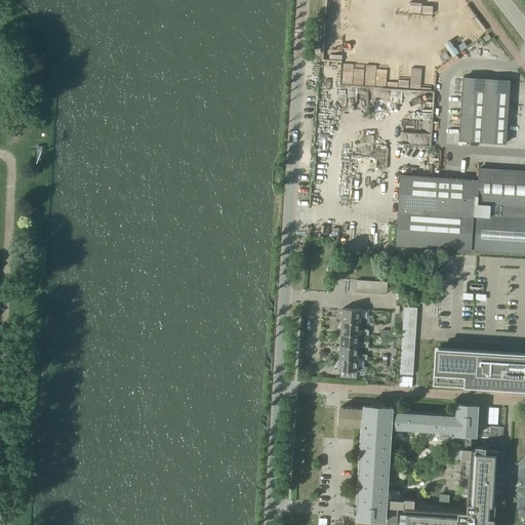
[(462,79),(462,82),(460,116),(459,140),(483,142),(505,144),(506,144),(506,142),(508,105),(510,82),(510,81),(488,79),(471,78),(463,78),(462,79)]
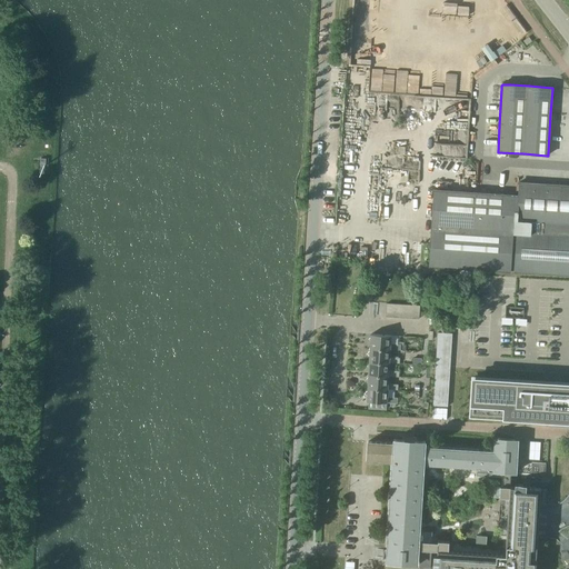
[(429,267),(568,275),(568,186),(560,186),(543,185),(525,183),(519,182),(518,196),(433,190),(431,227),(429,260),(429,267)]
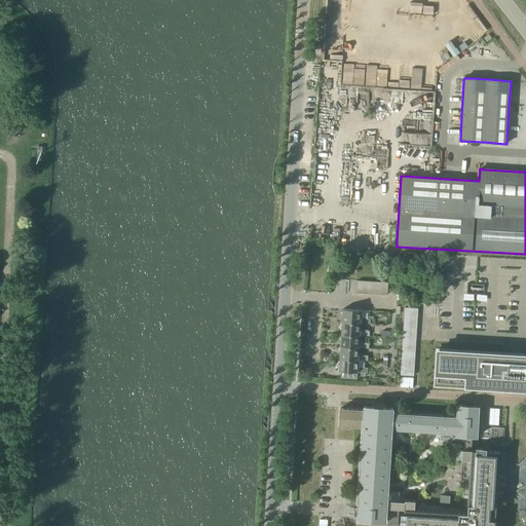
[(358,280),(357,293),(387,295),(388,283),(358,280)]
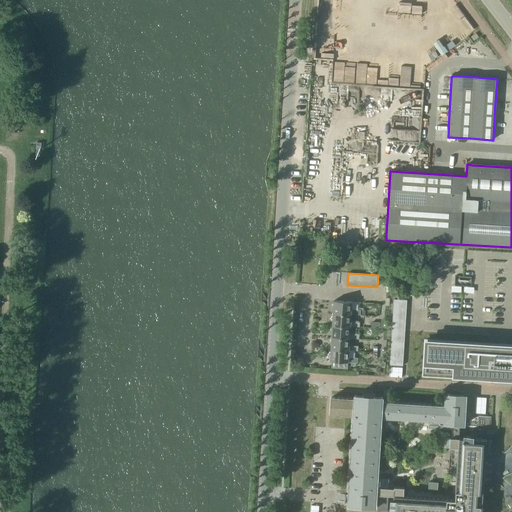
[(471,277),(455,276),(454,286),(471,287),(471,277)]
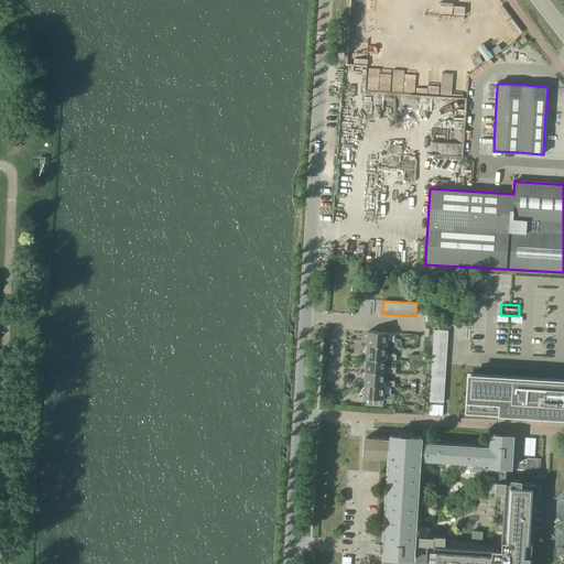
[(429,402),(443,403),(448,331),(433,329),(429,402)]
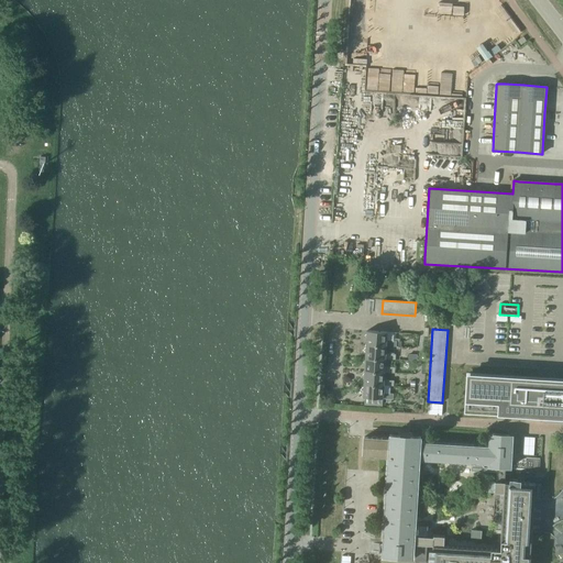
[(366,340),(366,344),(386,346),(396,346),(396,341),(386,341),(387,332),(367,331),(366,334),(364,337),(366,340)]
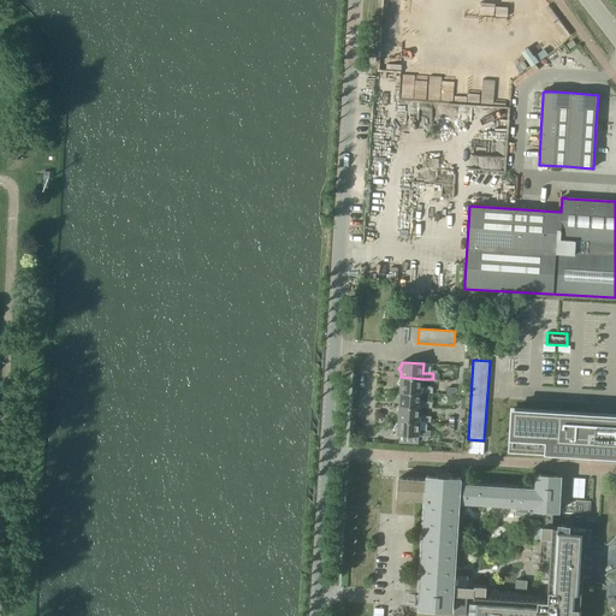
[(400,386),(400,391),(421,394),(432,394),(432,388),(421,388),(422,379),(401,377),(401,380),(397,383),(400,386)]
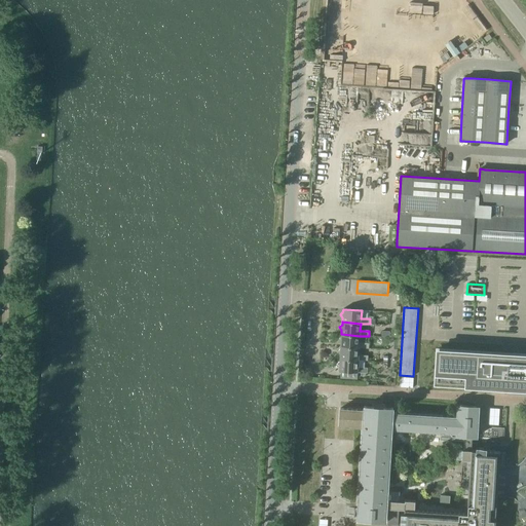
[(341,342),(340,346),(359,347),(368,348),(369,343),(360,342),(360,336),(341,334),(341,337),(338,339),(341,342)]
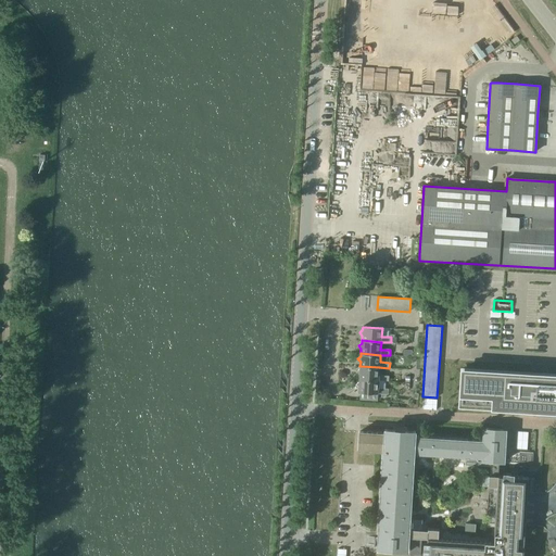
[(359,375),(359,379),(378,380),(389,381),(389,376),(379,375),(379,367),(359,366),(359,369),(357,371),(359,375)]
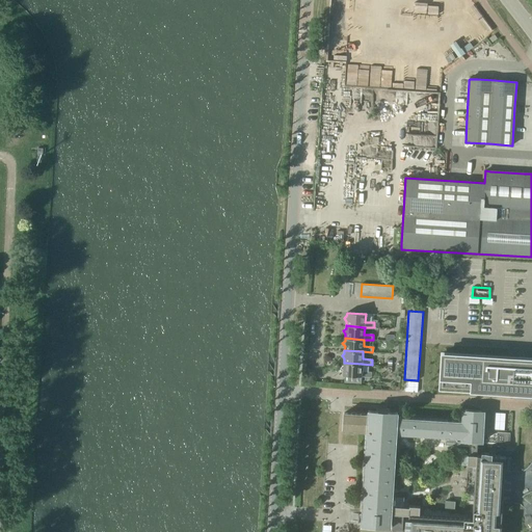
[(447,353),(445,387),(478,389),(478,386),(486,387),(486,389),(531,391),(531,357),(488,355),(488,357),(479,357),(480,355),(447,353)]
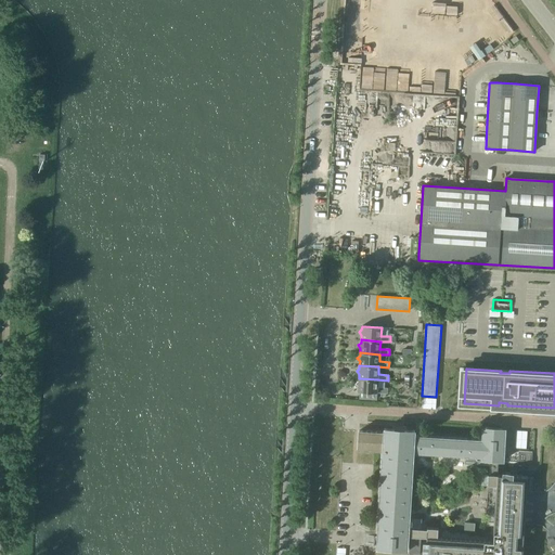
[(377,379),(359,378),(358,382),(356,384),(358,387),(358,391),(387,394),(387,388),(377,387),(377,379)]
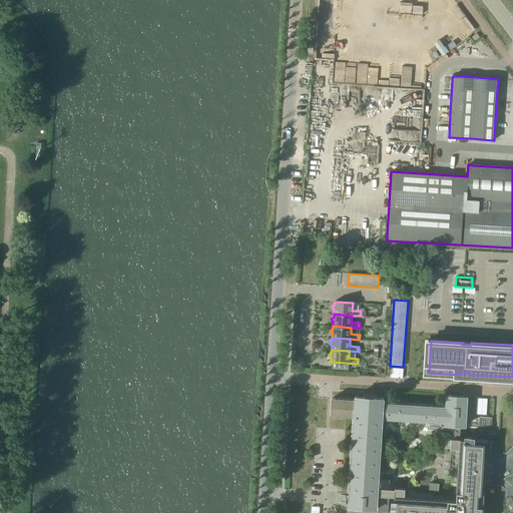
[(483,512),(484,512),(483,512),(483,511),(484,511),(484,508),(483,508),(485,470),(486,454),(512,456),(512,450),(487,449),(487,440),(474,439),(474,437),(464,436),(464,439),(460,438),(461,426),(465,426),(467,401),(463,397),(450,396),(445,399),(445,406),(384,402),(384,398),(375,398),(376,395),(363,394),(363,397),(355,396),(355,400),(332,398),(330,416),(353,417),(348,507),(377,509),(377,495),(382,495),(381,497),(379,497),(378,510),(388,510),(389,498),(386,497),(386,496),(394,496),(393,500),(391,500),(390,510),(393,511),(392,512),(483,512)]
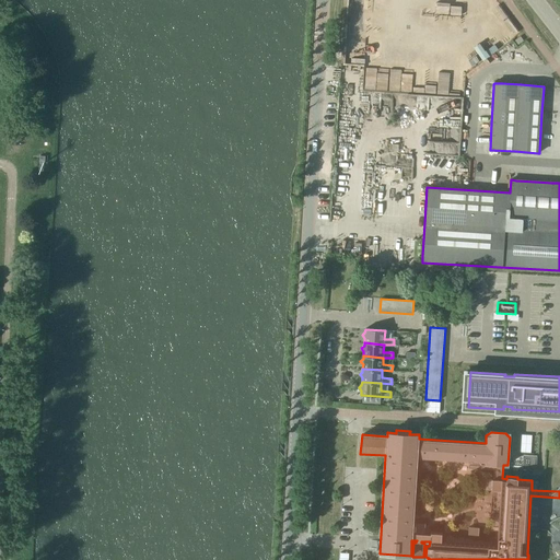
[(523,455),(522,469),(536,470),(537,456),(523,455)]
